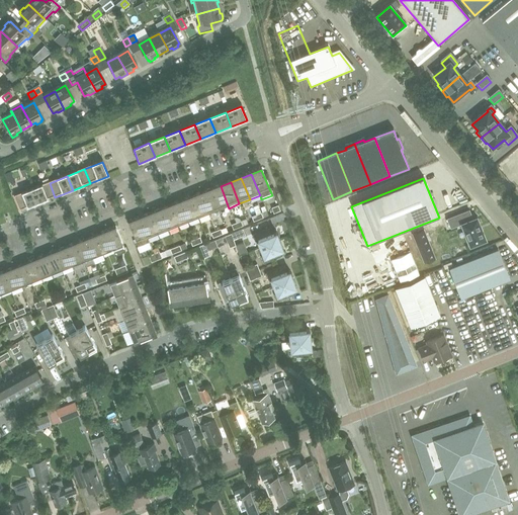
[(50,183),(32,190),(37,204),(55,197),(50,183)]
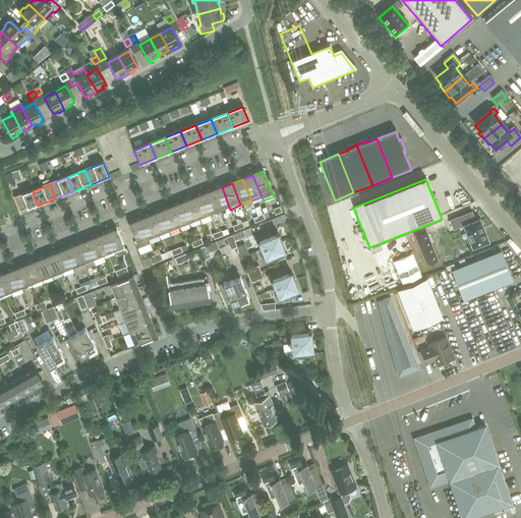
[(212,191),(220,214),(230,210),(222,187),(212,191)]
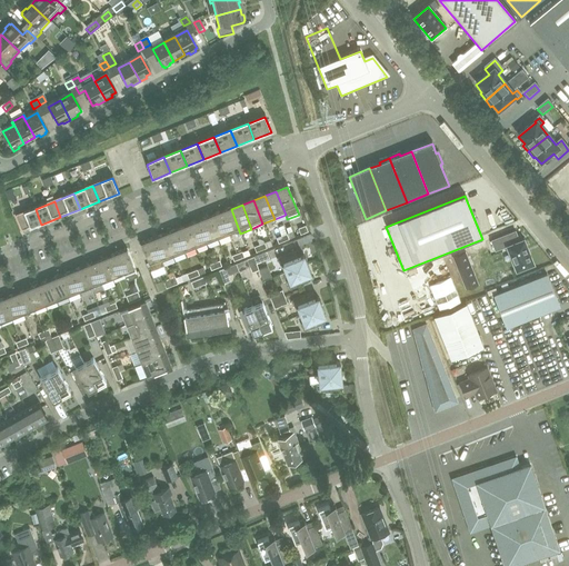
[(41,225),(36,209),(16,217),(21,232),(41,225)]
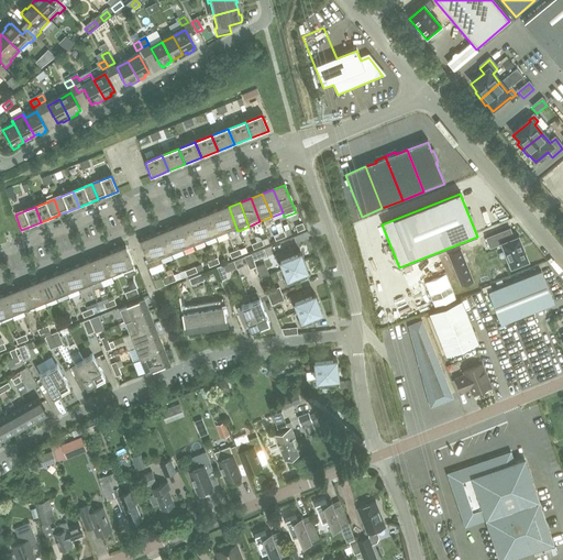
[(227,235),(238,231),(229,207),(218,211),(227,235)]
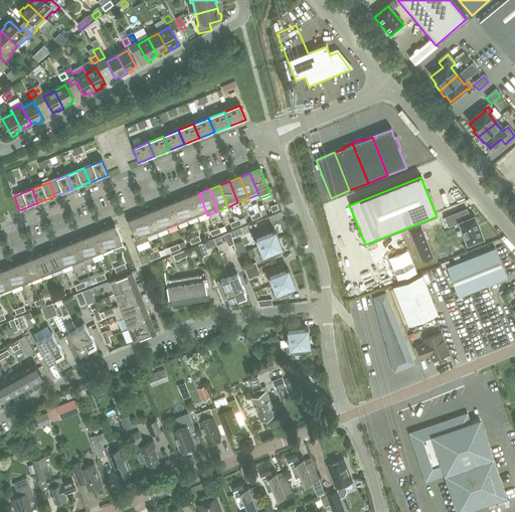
[(197,219),(207,215),(199,193),(188,197),(197,219)]
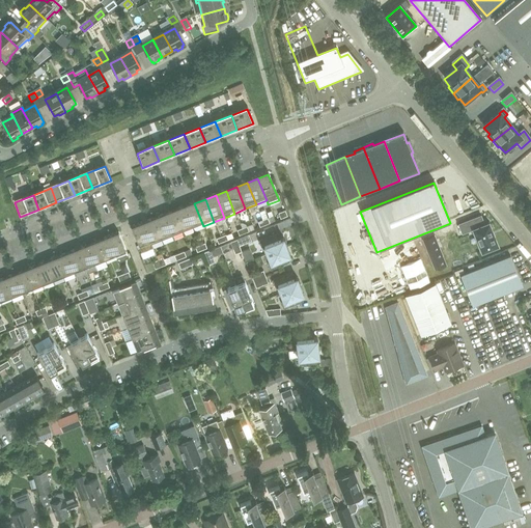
[(193,230),(203,226),(194,203),(184,207),(193,230)]
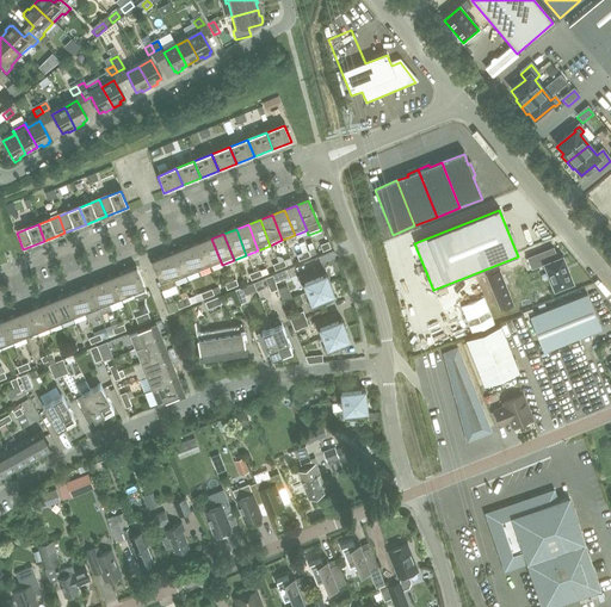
[(210,270),(222,265),(211,239),(199,243),(210,270)]
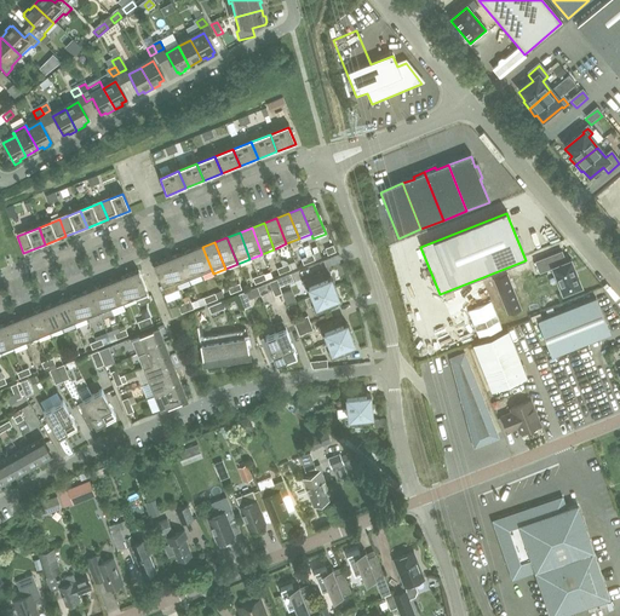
[(201,278),(213,274),(202,247),(190,252),(201,278)]
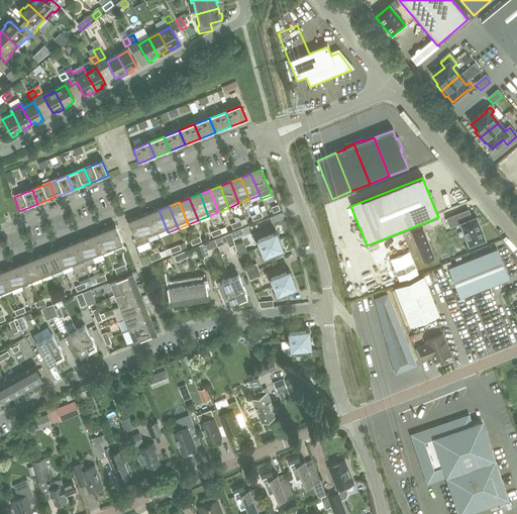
[(273,215),(280,213),(277,206),(271,209),(273,215)]
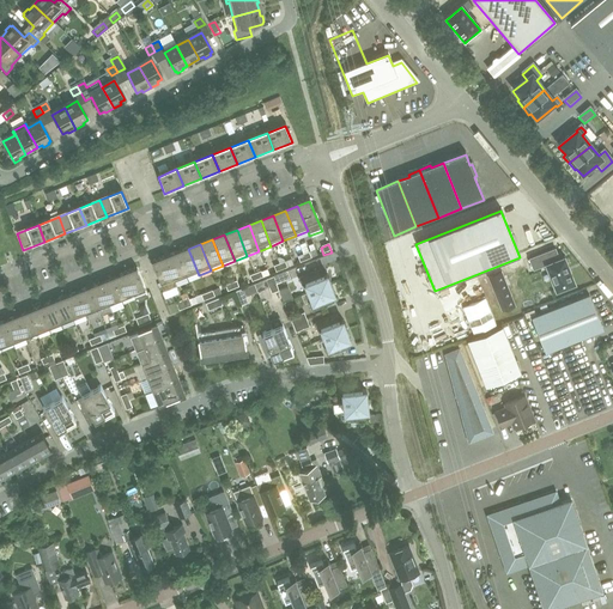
[(176,254),(186,280),(199,275),(188,249),(176,254)]
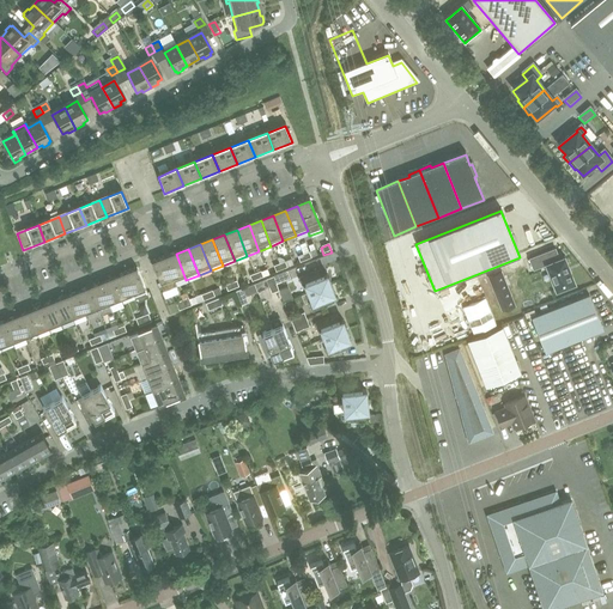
[(546,267),(556,293),(564,290),(565,292),(572,290),(571,287),(575,286),(564,260),(559,261),(554,251),(529,262),(533,273),(546,267)]
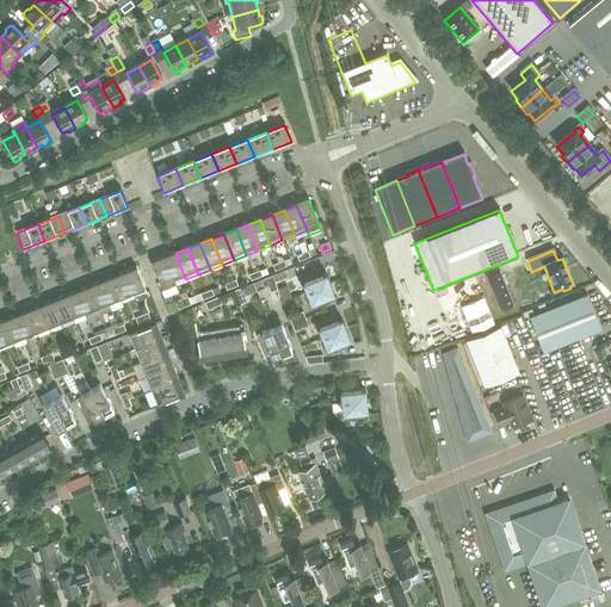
[(164,259),(173,284),(185,279),(176,253),(164,259)]
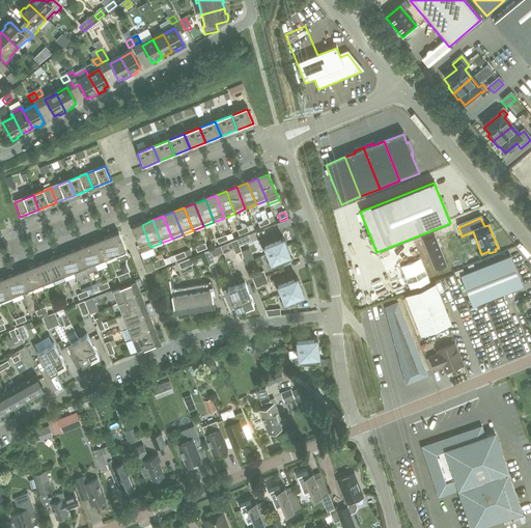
[(132,229),(140,251),(142,255),(152,251),(150,247),(142,225),(132,229)]
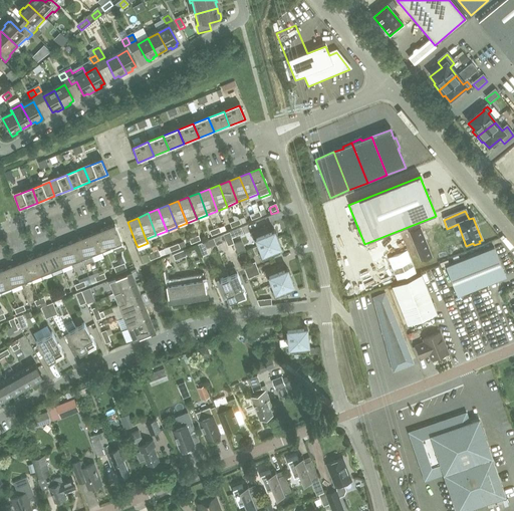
[(114,255),(124,251),(114,227),(104,231),(114,255)]
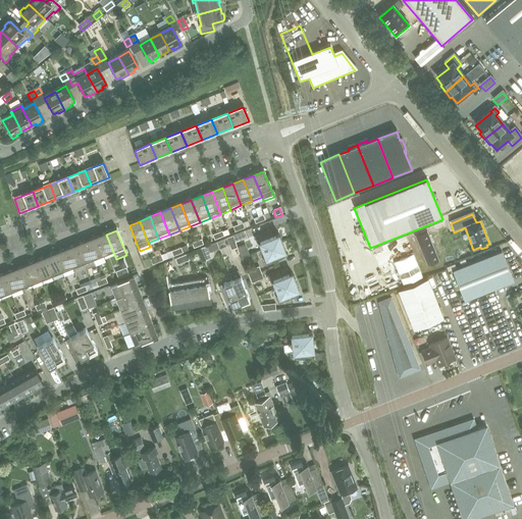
[(263,252),(282,245),(278,236),(275,237),(273,231),(254,239),(257,246),(260,245),(263,252)]
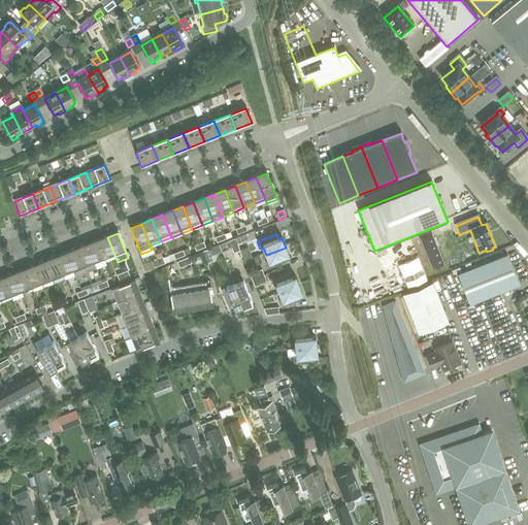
[(248,236),(235,240),(238,247),(250,242),(248,236)]
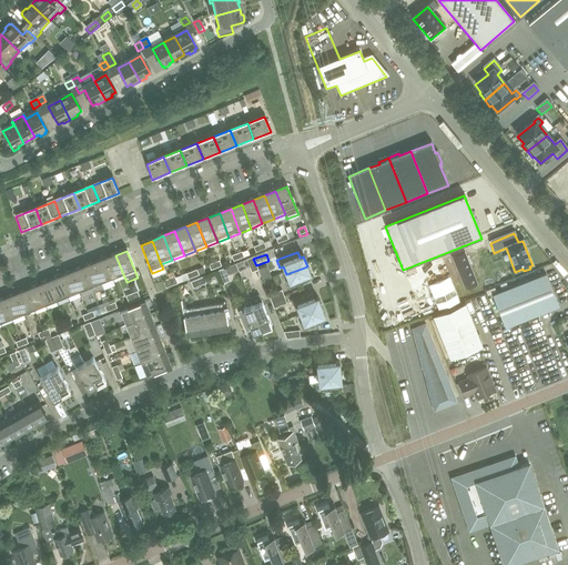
[(465,254),(453,260),(465,291),(477,285),(465,254)]
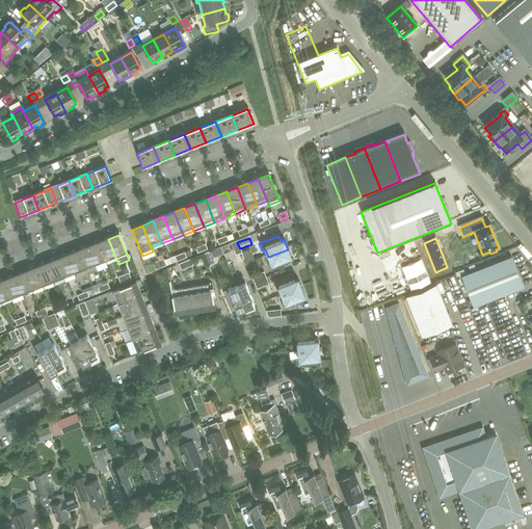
[(118,264),(108,239),(98,243),(105,262),(114,258),(117,265),(118,264)]
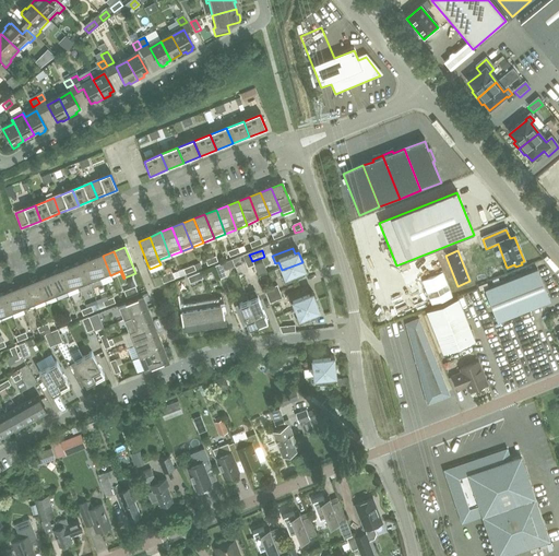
[(249,255),(242,258),(248,270),(254,268),(249,255)]
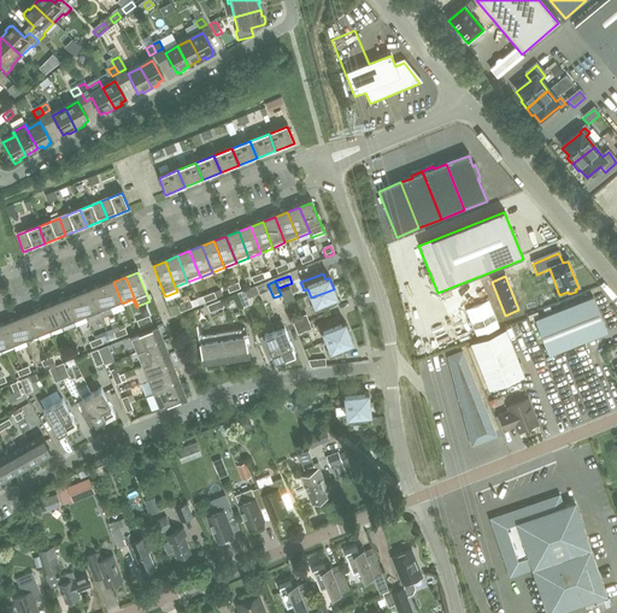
[(122,304),(113,282),(101,287),(110,308),(122,304)]
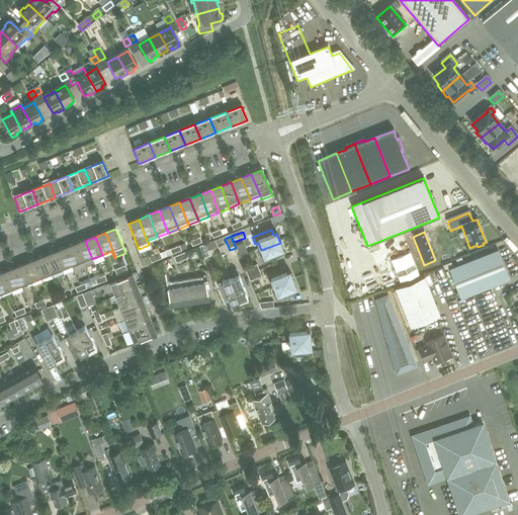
[(92,259),(85,241),(75,245),(82,263),(92,259)]
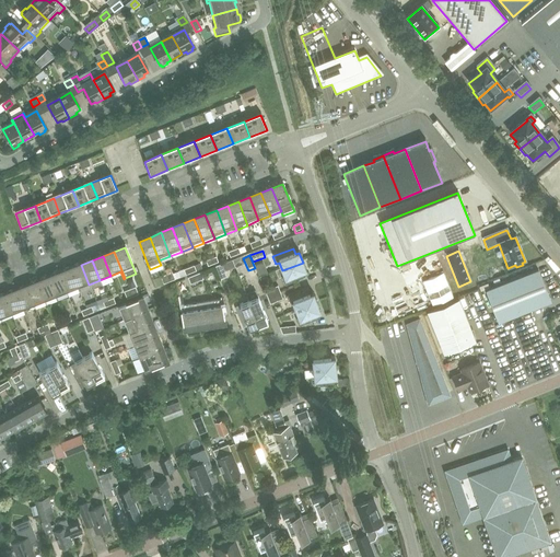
[(303,263),(282,270),(286,278),(282,279),(284,287),(305,279),(303,273),(306,271),(303,263)]
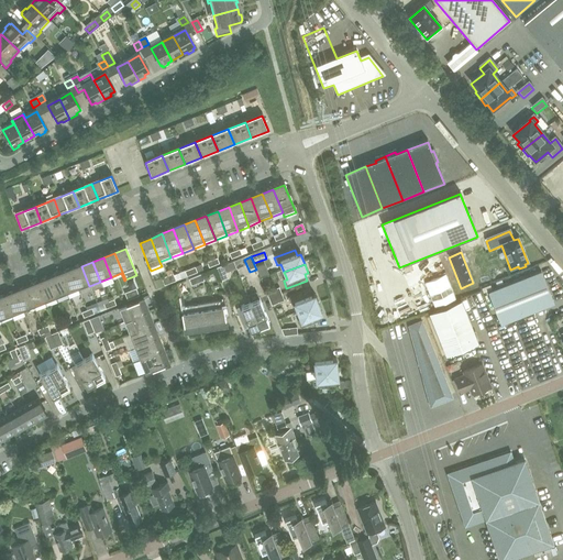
[(89,286),(81,266),(70,271),(78,291),(89,286)]
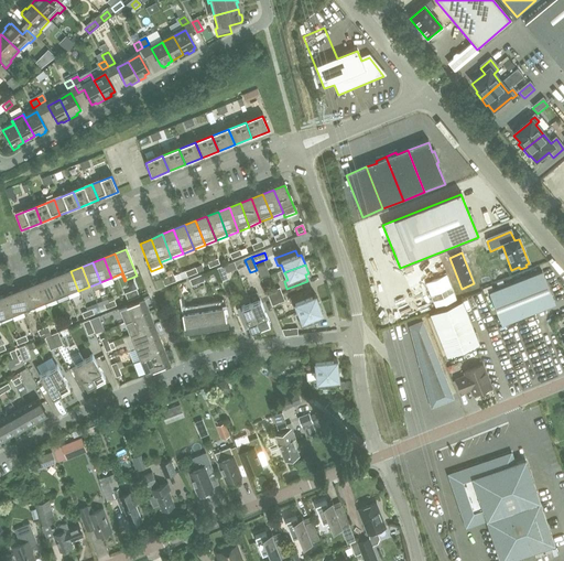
[(223,269),(216,271),(221,284),(228,281),(223,269)]
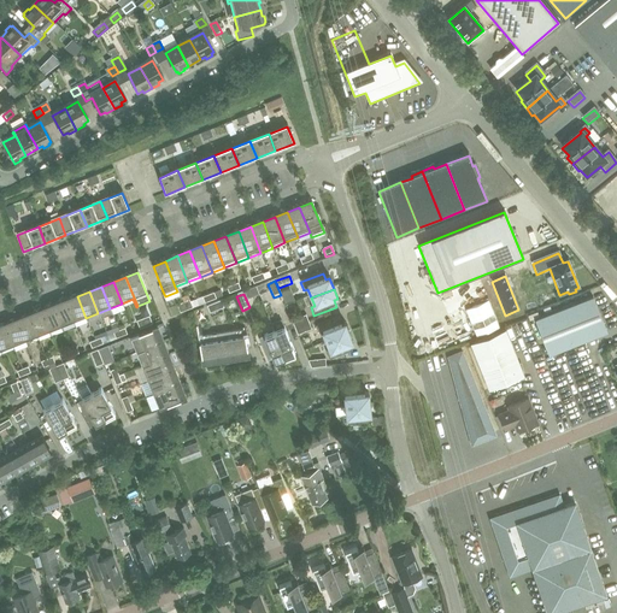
[(64,301),(74,323),(86,318),(77,296),(64,301)]
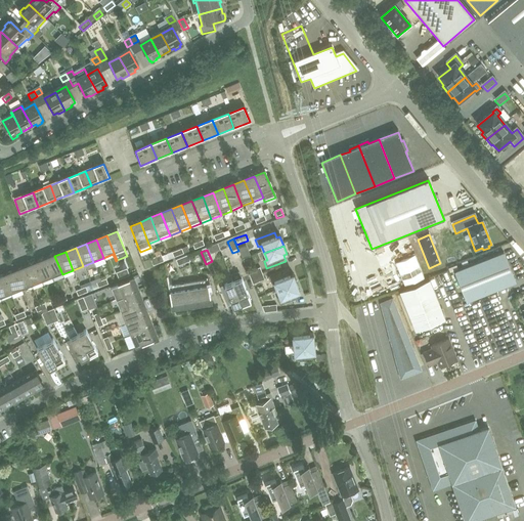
[(455,274),(467,303),(515,285),(504,255),(455,274)]
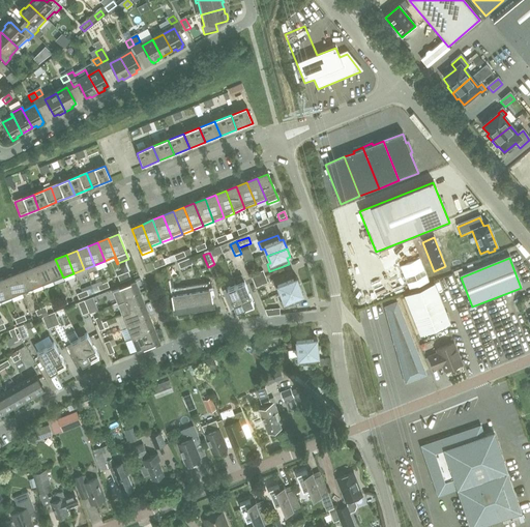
[(63,277),(55,259),(45,263),(53,282),(63,277)]
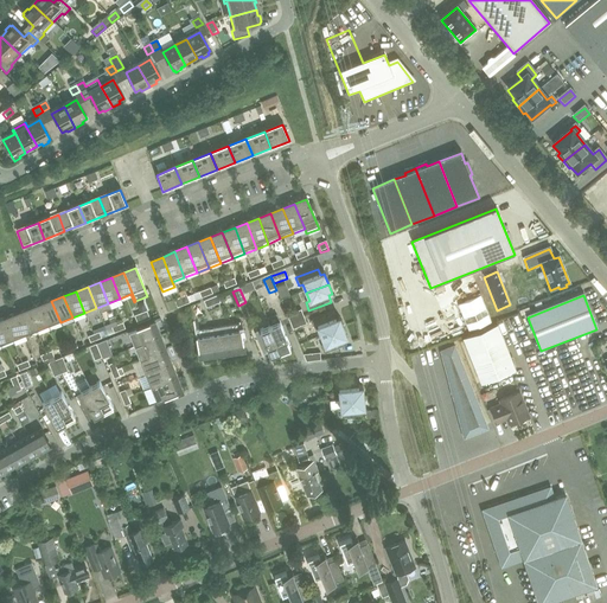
[(211,301),(213,308),(221,305),(217,297),(211,301)]
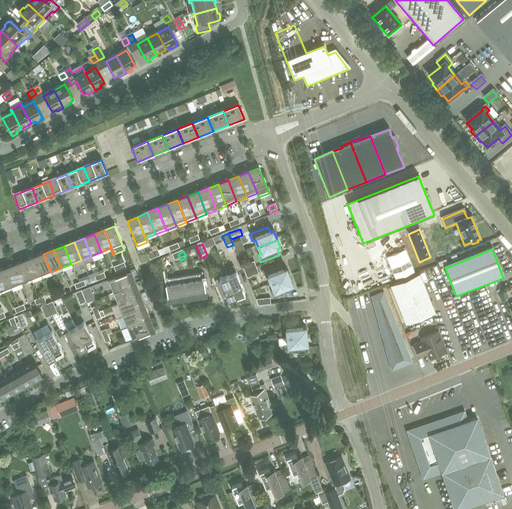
[(51,272),(43,254),(33,258),(41,276),(51,272)]
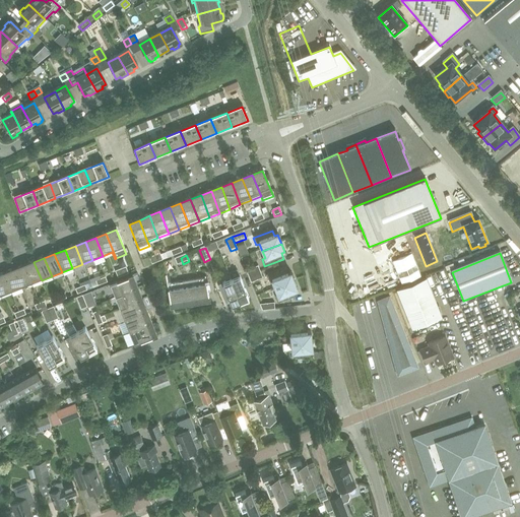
[(183,264),(181,258),(175,260),(177,266),(183,264)]
